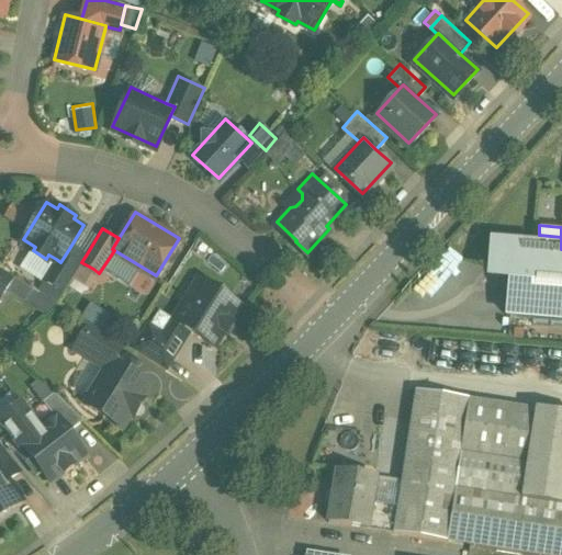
[(561,249),(561,239),(561,237),(539,235),(535,240),(532,274),(514,273),(513,278),(510,310),(509,310),(509,313),(512,313),(561,316),(561,249)]
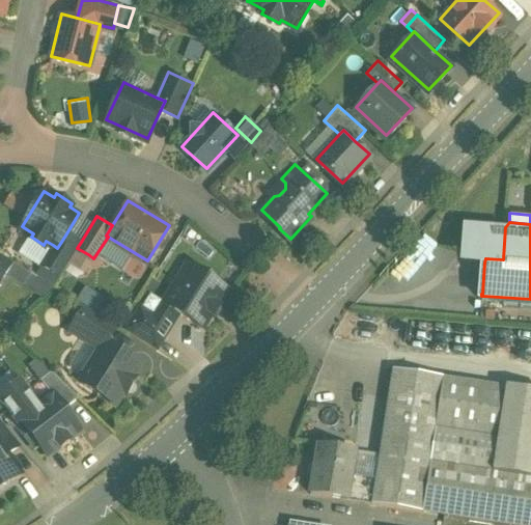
[(505,227),(463,223),(459,260),(484,263),(485,258),(503,259),(505,227)]
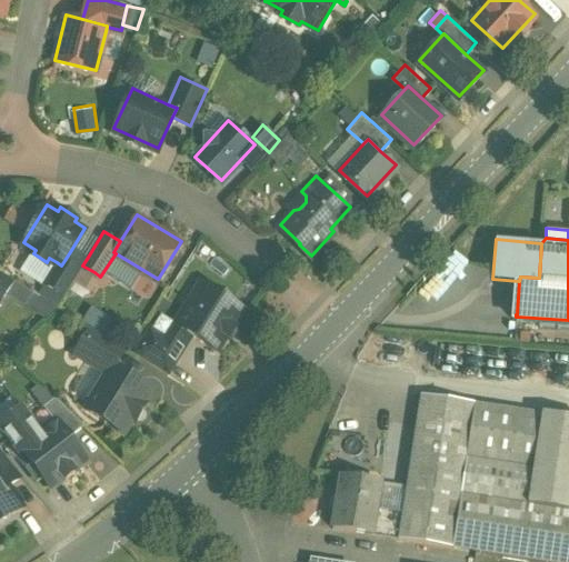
[(71,250),(61,266),(57,262),(46,281),(47,281),(66,293),(76,277),(82,266),(87,259),(71,250)]
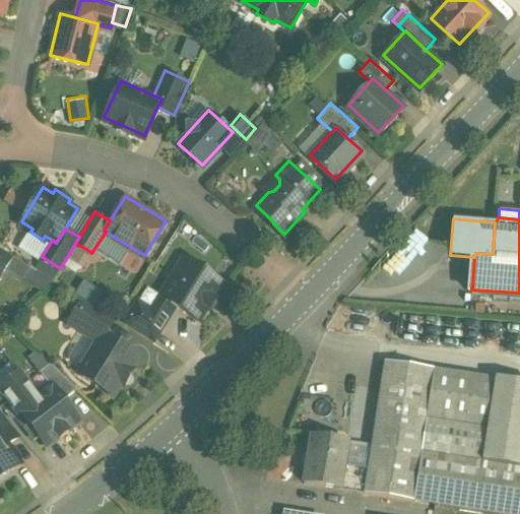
[(86,249),(75,243),(69,253),(80,259),(86,249)]
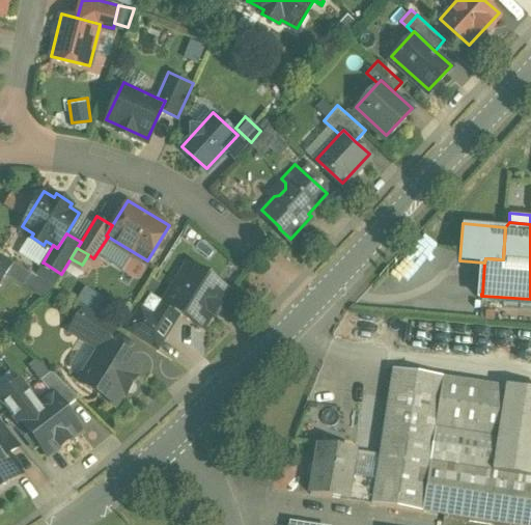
[(14,259),(0,250),(0,280),(6,271),(14,259)]
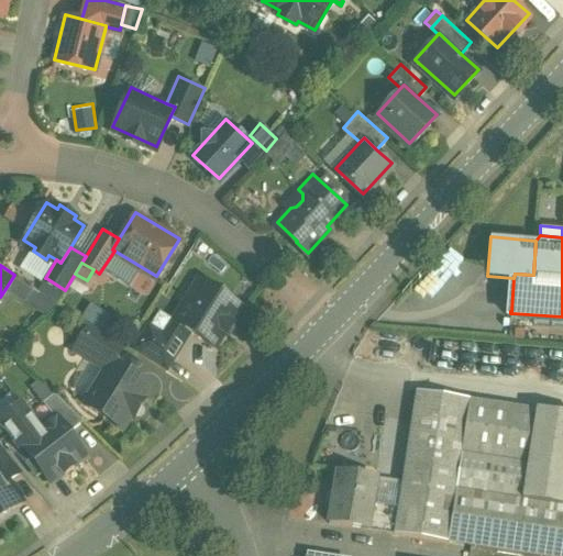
[(14,275),(7,287),(23,297),(31,285),(14,275)]
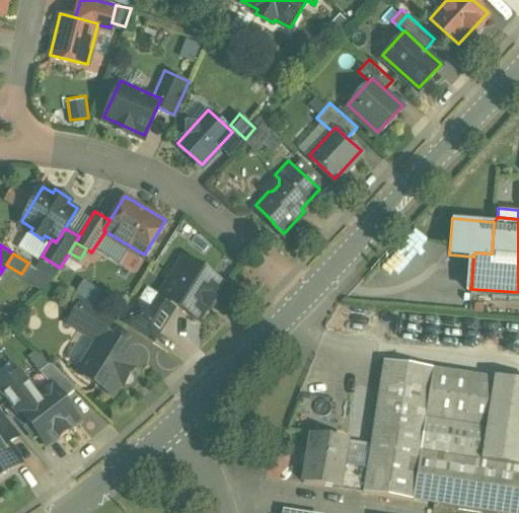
[(60,268),(43,257),(36,267),(53,278),(60,268)]
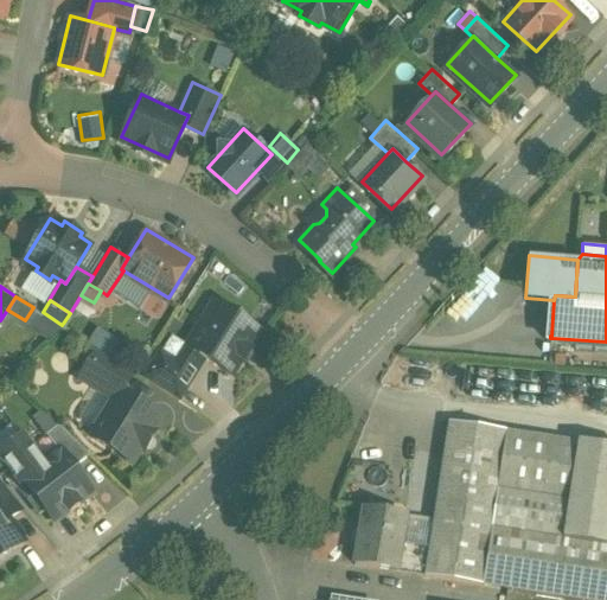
[(259,327),(218,302),(212,304),(202,320),(203,326),(192,344),(189,343),(178,361),(195,371),(205,355),(231,371),(238,361),(244,359),(251,346),(250,340),(259,327)]
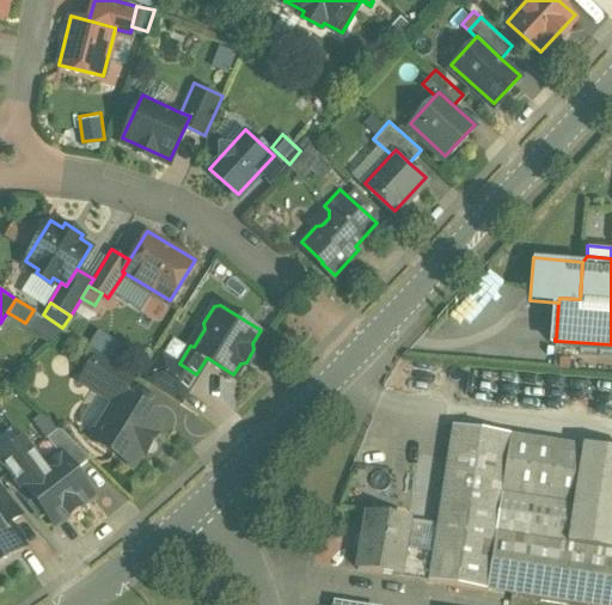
[(43,315),(40,313),(32,327),(50,337),(62,328),(43,315)]
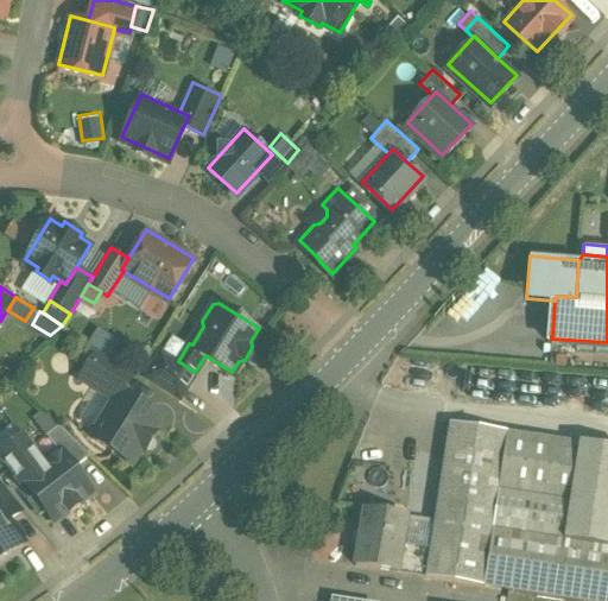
[(119,353),(125,335),(97,328),(93,345),(119,353)]
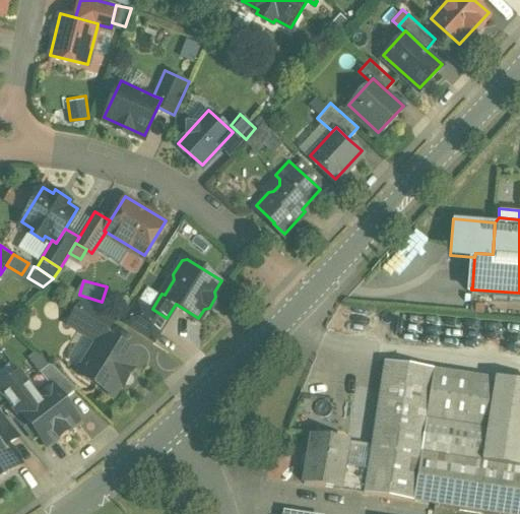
[(110,314),(84,298),(68,322),(100,341),(105,333),(100,330),(110,314)]
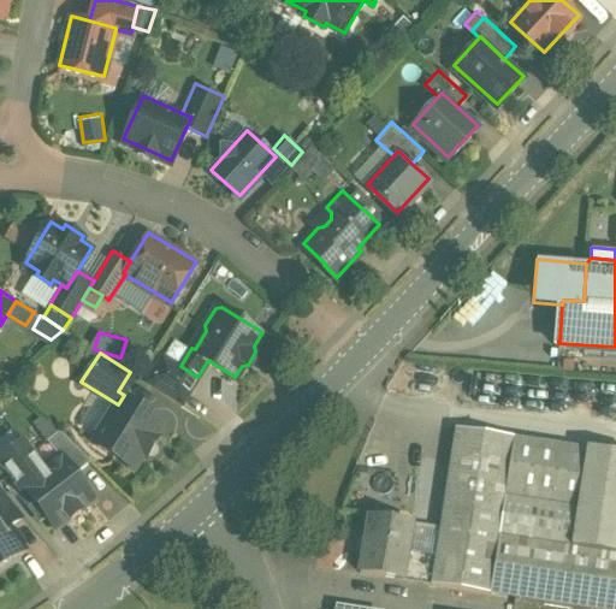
[(181,366),(164,355),(147,382),(182,403),(197,377),(181,366)]
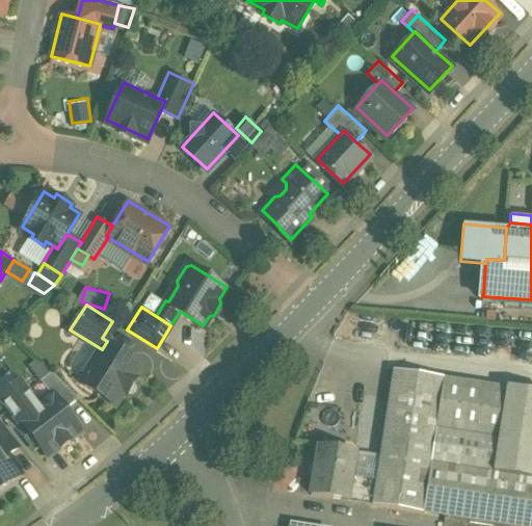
[(140,362),(107,341),(102,349),(96,359),(88,361),(82,371),(83,378),(82,382),(115,402),(123,390),(129,388),(134,379),(133,374),(140,362)]
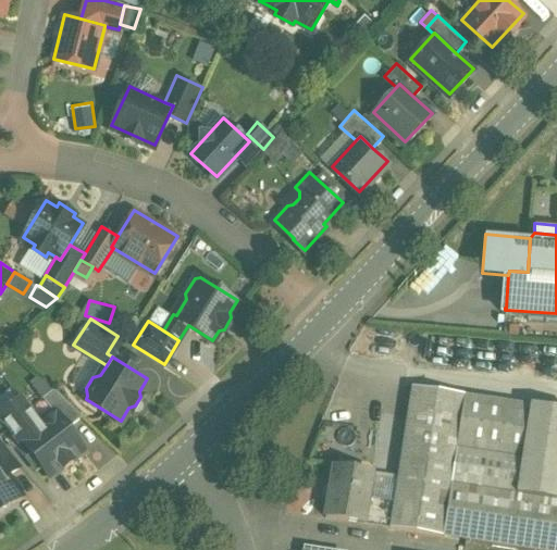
[(465,392),(411,384),(398,474),(391,525),(443,533),(465,392)]
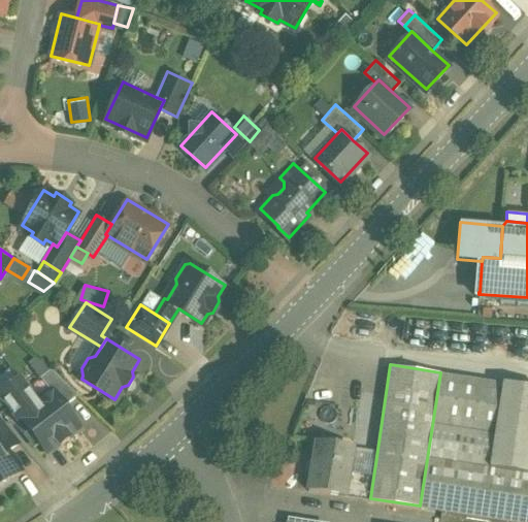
[(78,393),(51,367),(40,374),(52,389),(53,389),(64,403),(78,393)]
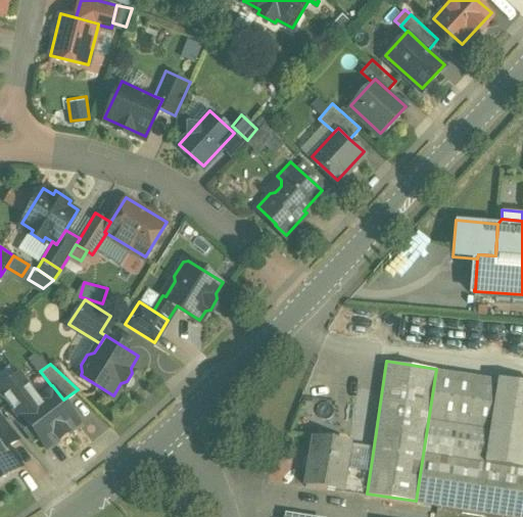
[(522,516),(522,381),(436,369),(416,501),(522,516)]
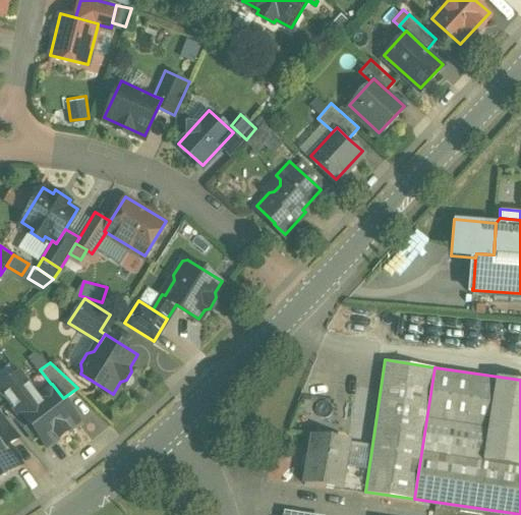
[(51,384),(39,394),(33,393),(25,399),(24,405),(19,408),(47,444),(58,436),(59,437),(69,428),(68,427),(79,419),(63,398),(52,384),(51,384)]
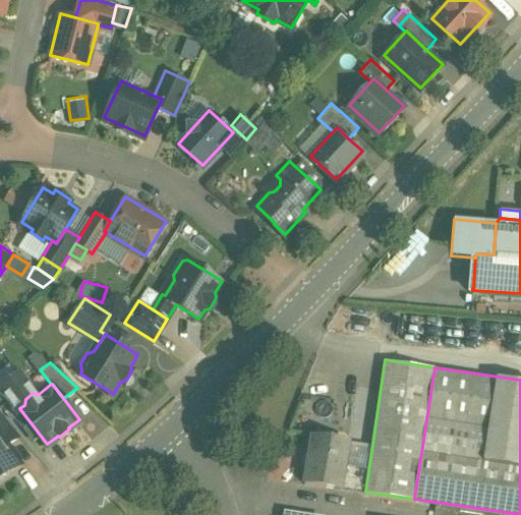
[(0,409),(0,432),(7,443),(20,434),(0,409)]
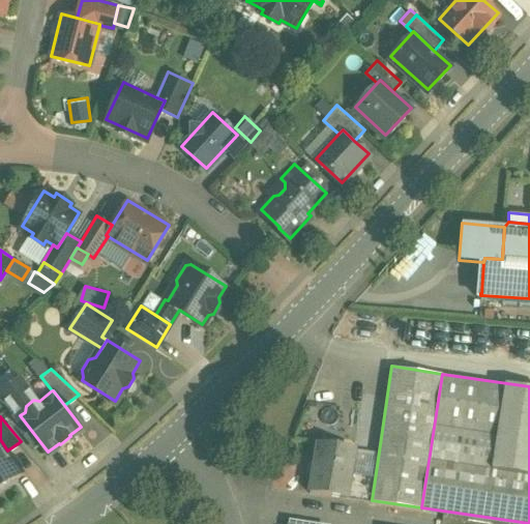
[(0,485),(21,470),(7,450),(0,439),(0,485)]
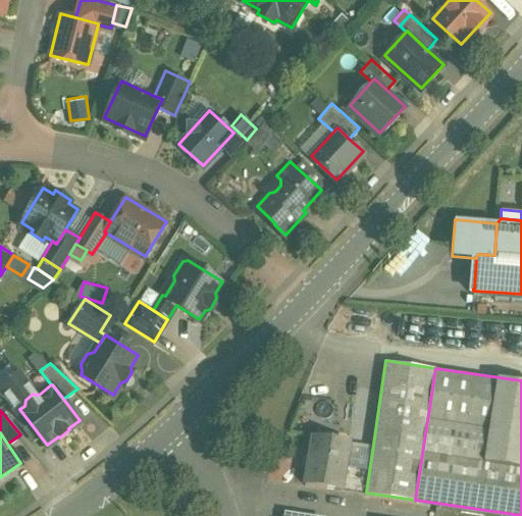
[(350,441),(314,434),(306,482),(342,488),(350,441)]
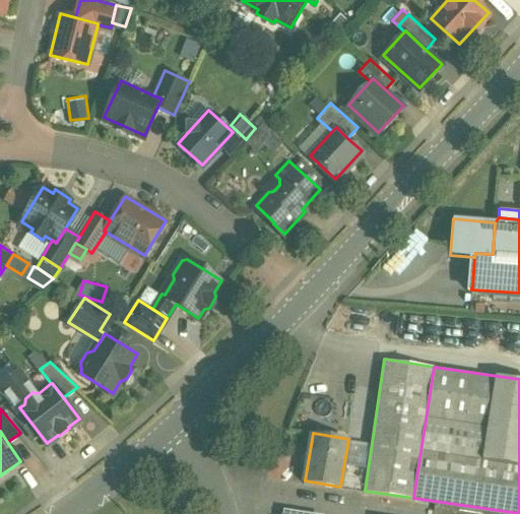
[(372,443),(348,439),(340,487),(365,491),(372,443)]
